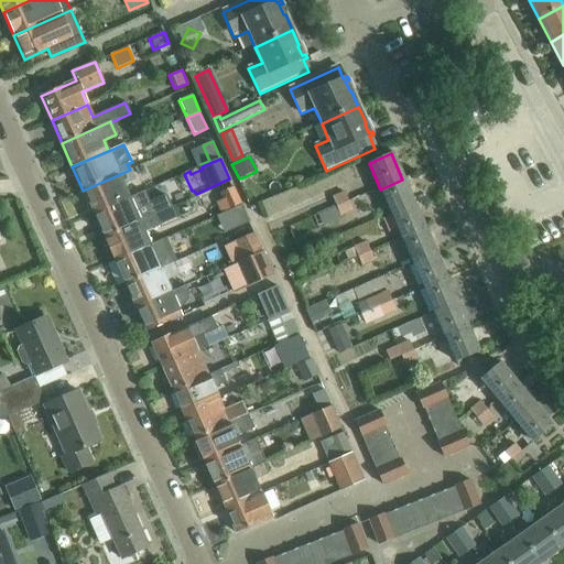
[(134,181),(130,170),(83,191),(94,214),(130,198),(123,185),(134,181)]
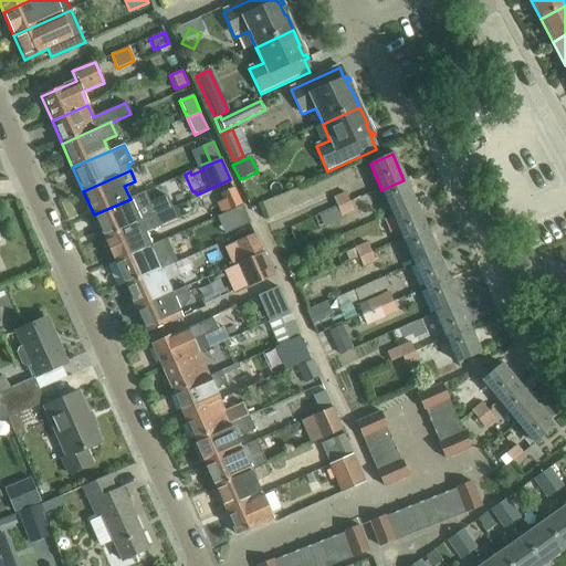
[(415,205),(404,180),(381,190),(392,215),(415,205)]
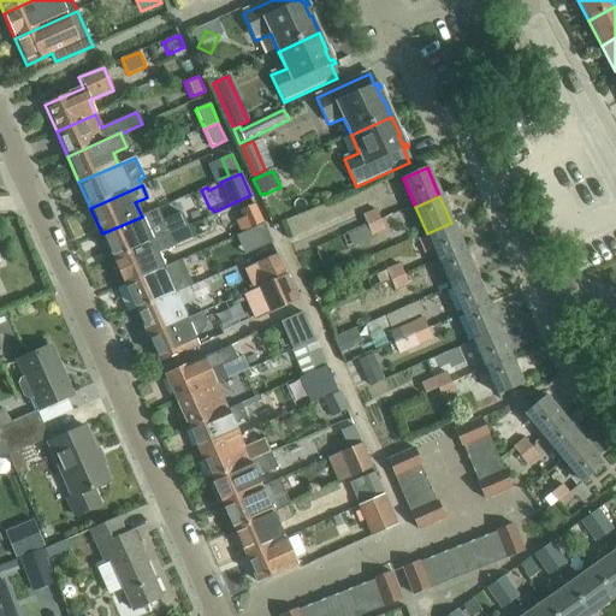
[(241,209),(249,230),(265,223),(255,203),(241,209)]
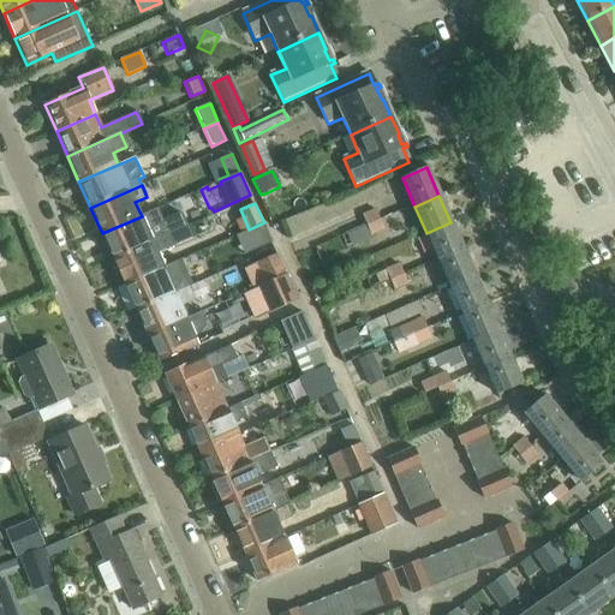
[(380,220),(376,209),(362,215),(366,226),(380,220)]
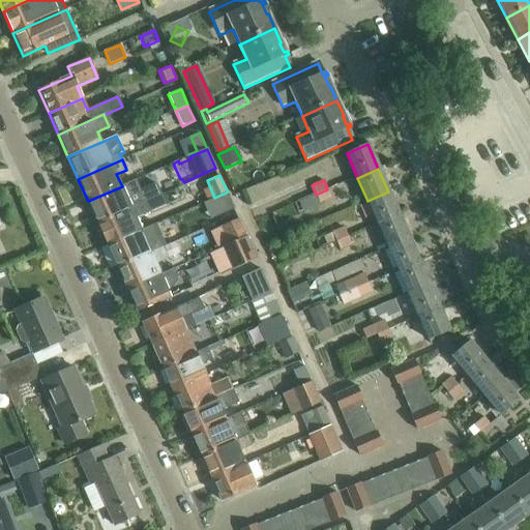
[(126,197),(122,186),(88,201),(97,224),(145,203),(140,192),(126,197)]
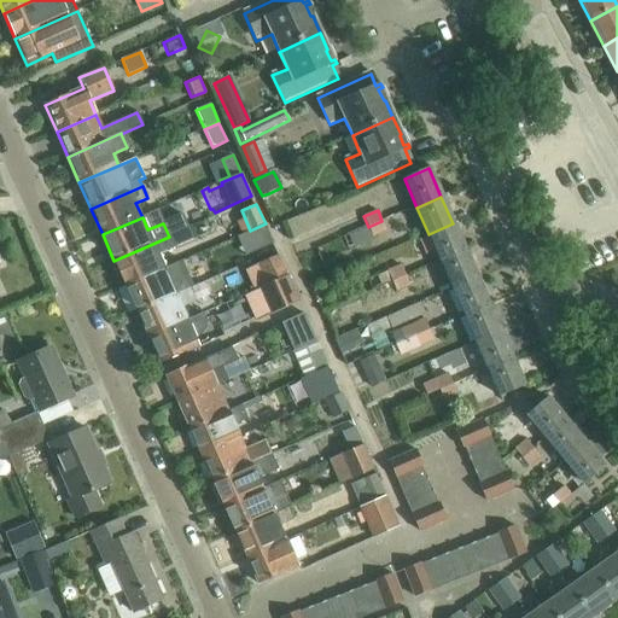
[(386,232),(382,221),(368,227),(373,238),(386,232)]
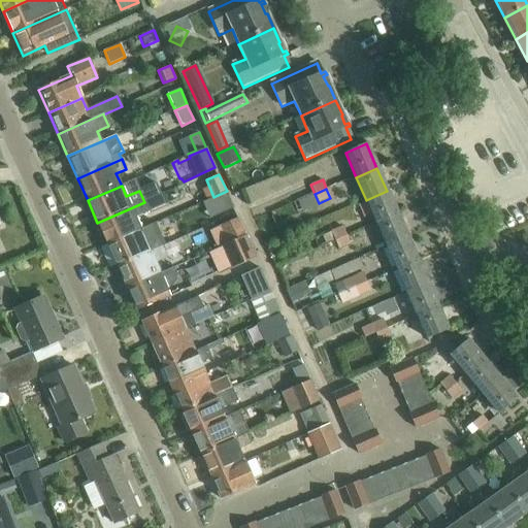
[(222,213),(232,208),(234,207),(227,191),(213,197),(222,213)]
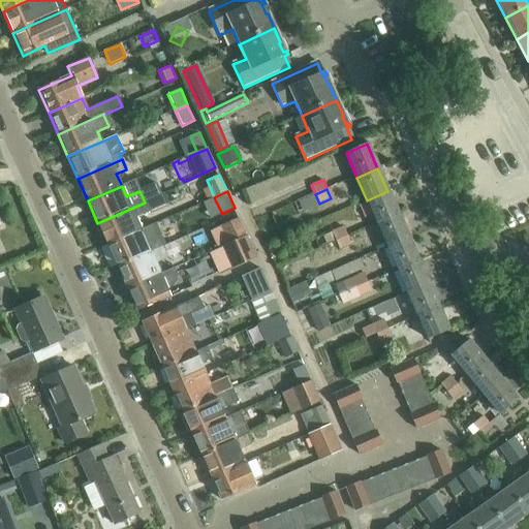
[(398,215),(387,191),(367,200),(376,224),(398,215)]
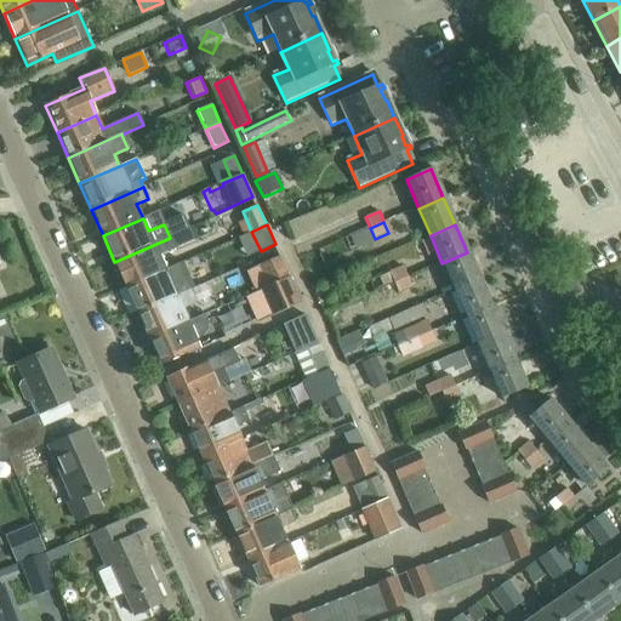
[(159,255),(194,240),(189,228),(170,238),(114,262),(126,288),(166,271),(161,260),(159,255)]
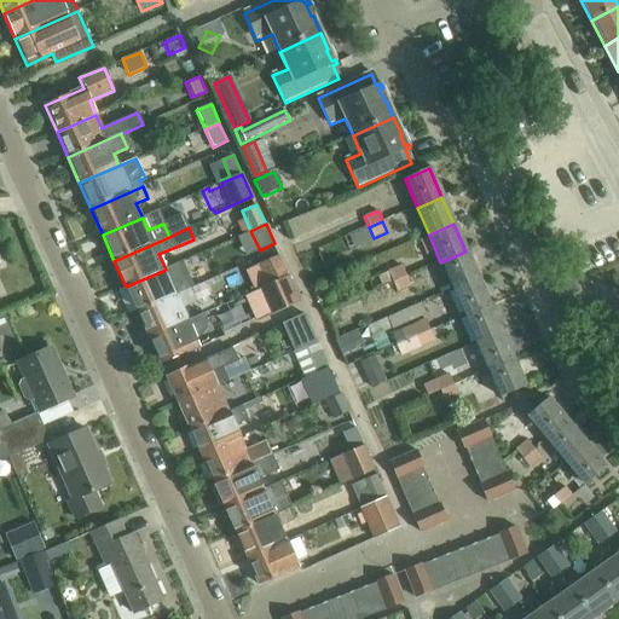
[(478,278),(466,252),(440,262),(452,289),(478,278)]
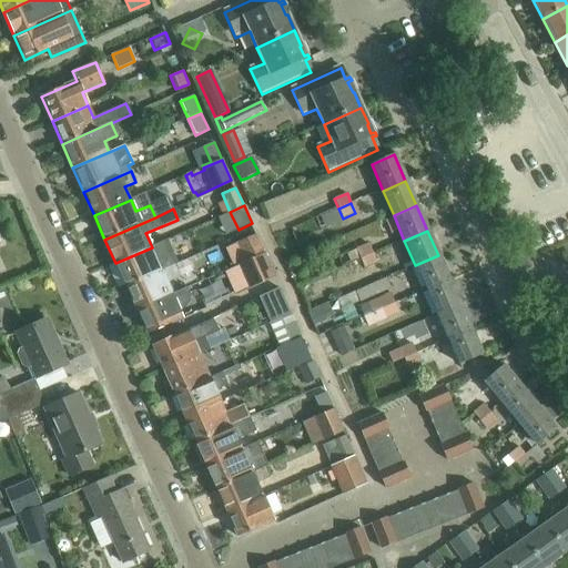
[(236,243),(245,262),(265,253),(256,234),(236,243)]
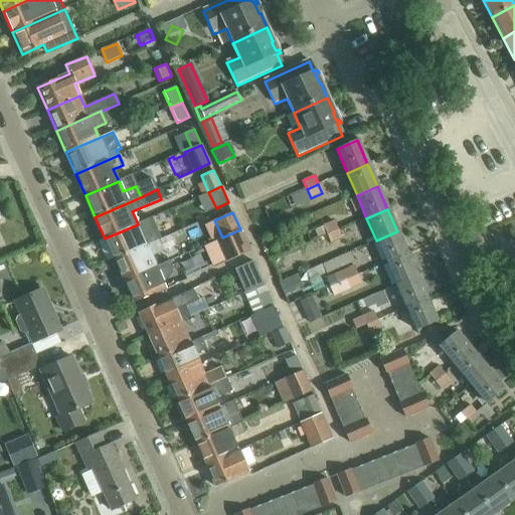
[(138,224),(105,238),(114,260),(158,240),(160,239),(151,218),(138,224)]
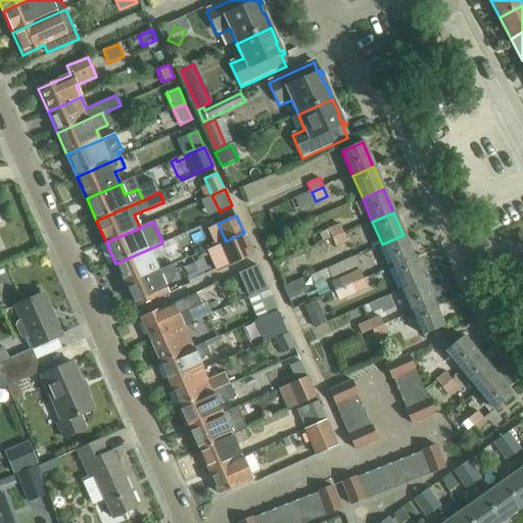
[(327,229),(331,238),(342,233),(338,224),(327,229)]
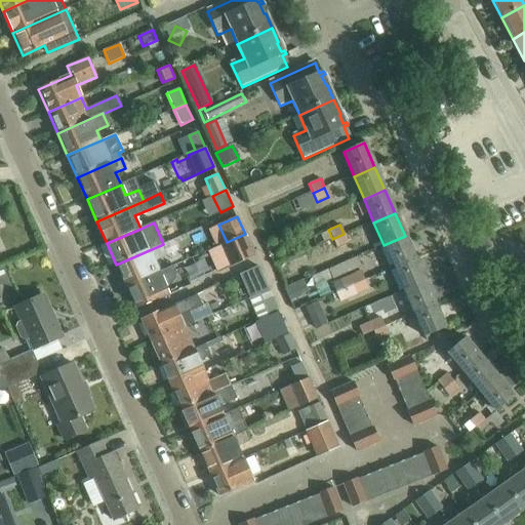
[(220,245),(231,268),(254,256),(245,234),(227,242),(220,245)]
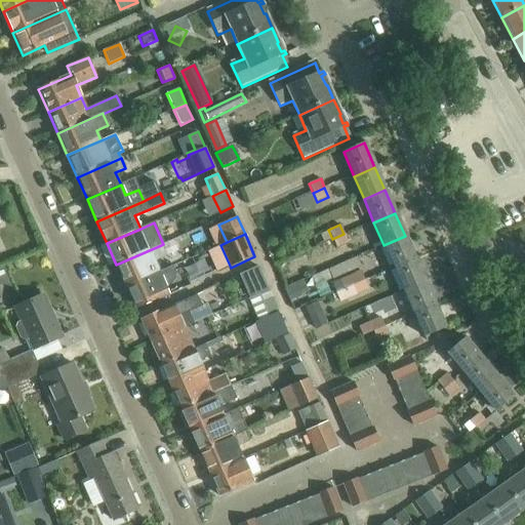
[(348,243),(344,234),(332,239),(336,248),(348,243)]
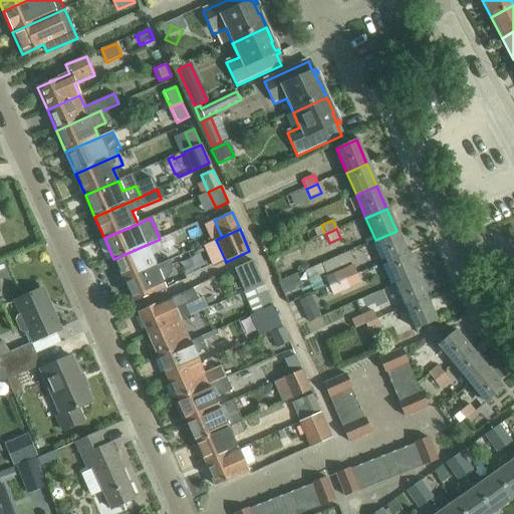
[(407,254),(397,231),(375,240),(386,263),(407,254)]
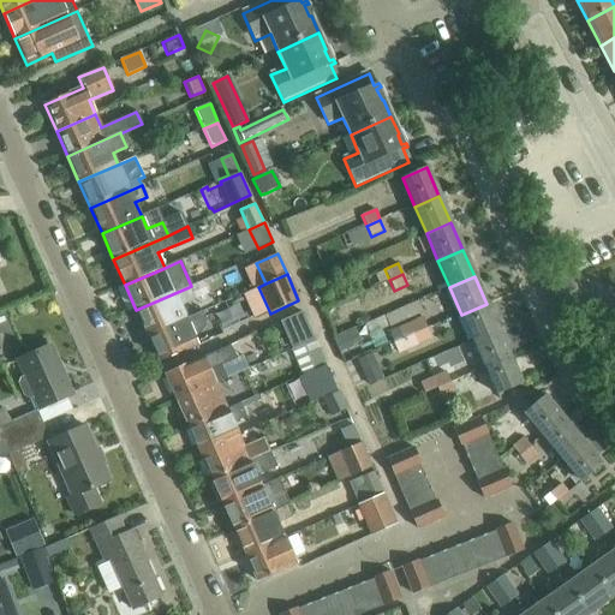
[(195,300),(189,287),(136,310),(148,336),(189,317),(181,305),(195,300)]
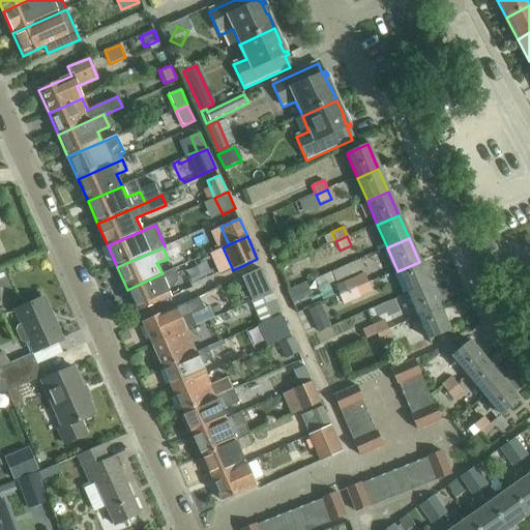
[(360,259),(329,272),(333,283),(364,269),(360,259)]
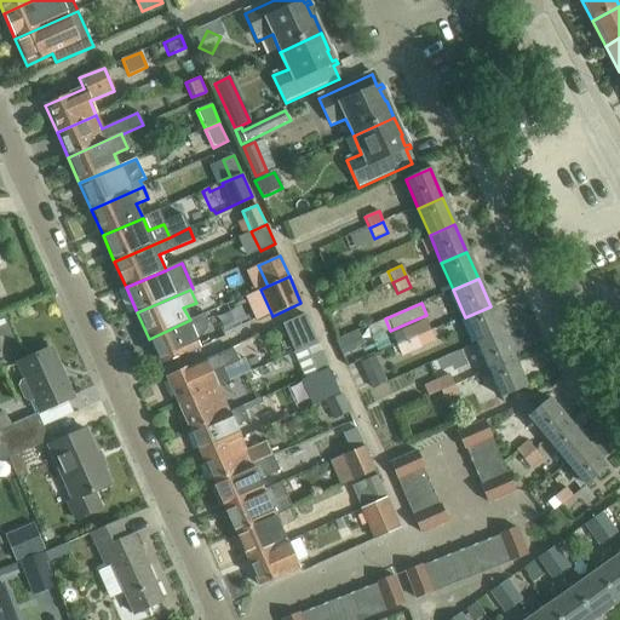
[(501,334),(491,306),(465,317),(477,344),(501,334)]
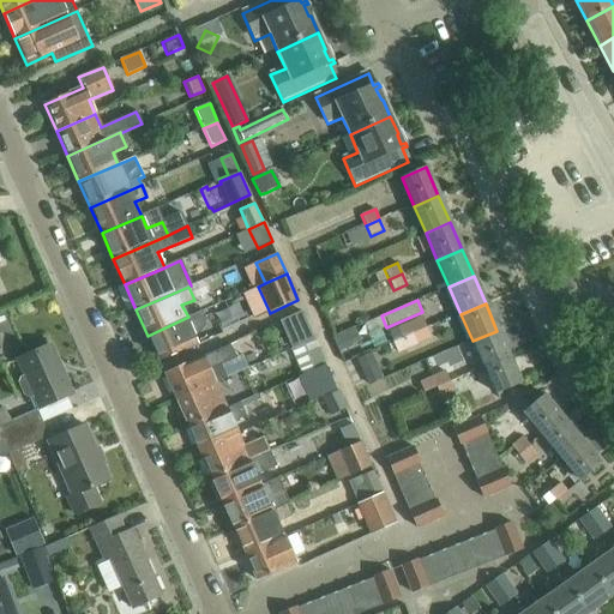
[(158,361),(199,343),(194,335),(198,333),(202,330),(204,326),(205,320),(204,315),(202,312),(188,318),(188,317),(148,336),(158,361)]
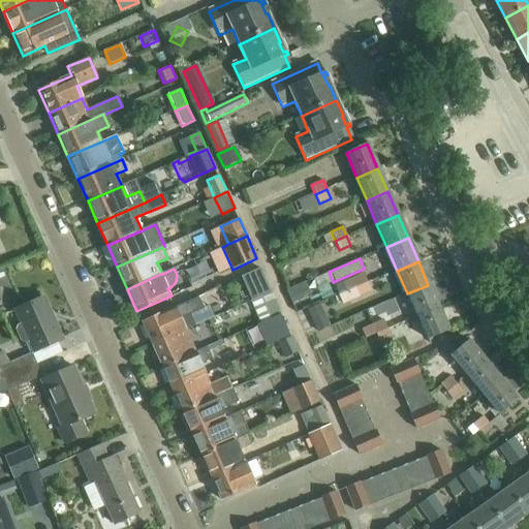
[(259,269),(245,276),(255,300),(259,298),(271,292),(259,269)]
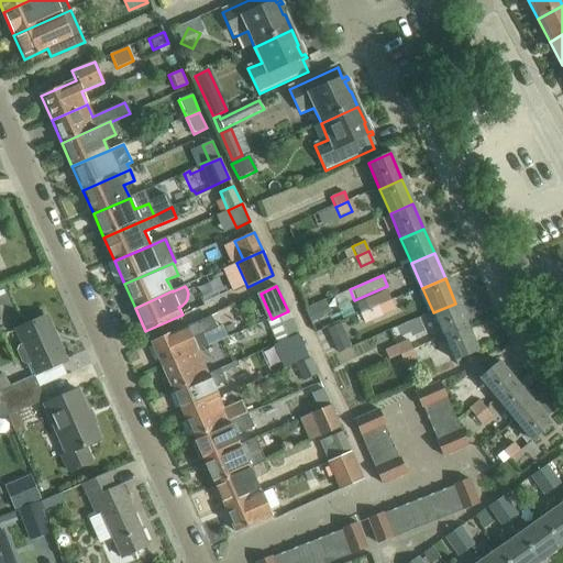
[(386,290),(364,299),(368,310),(390,300),(386,290)]
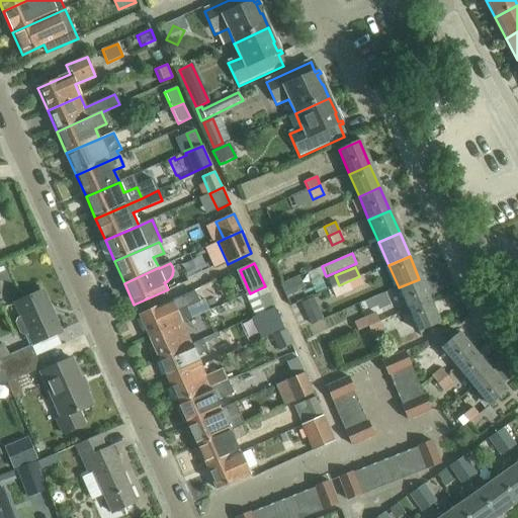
[(363,285),(359,276),(339,285),(343,294),(363,285)]
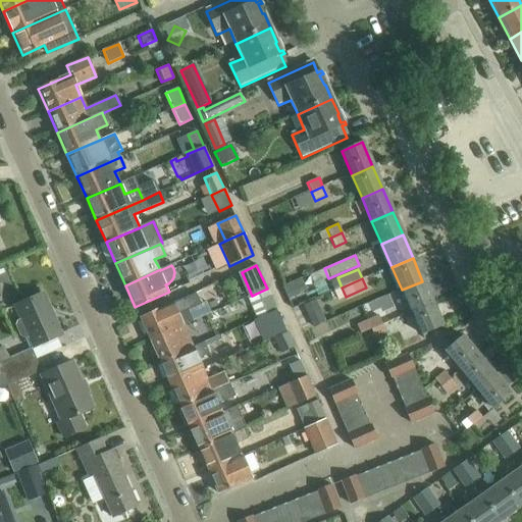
[(301,279),(282,288),(288,301),(301,295),(300,293),(306,291),(301,279)]
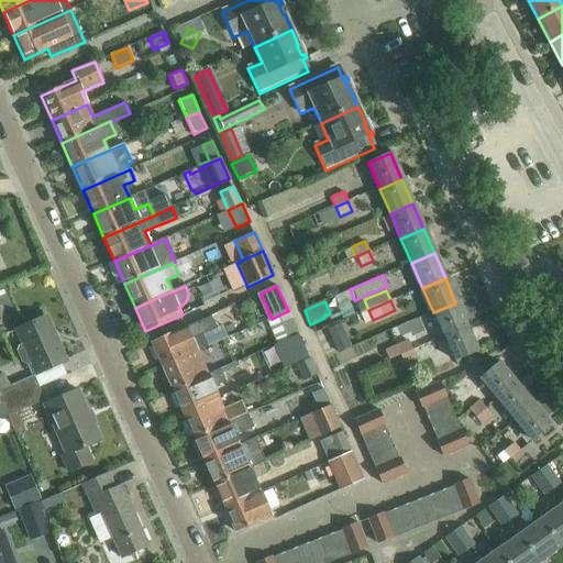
[(466,328),(455,304),(433,312),(443,338),(466,328)]
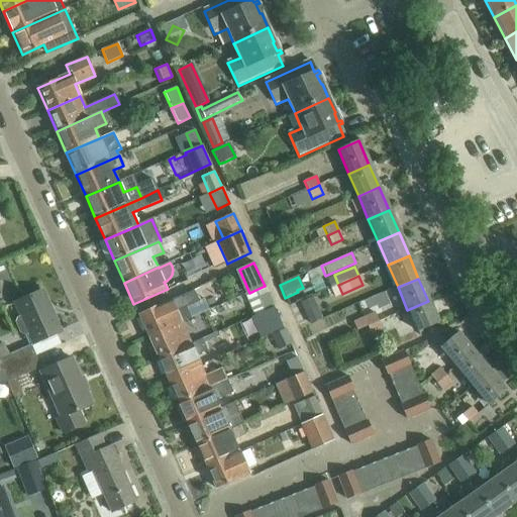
[(265,286),(253,291),(264,312),(274,308),(265,286)]
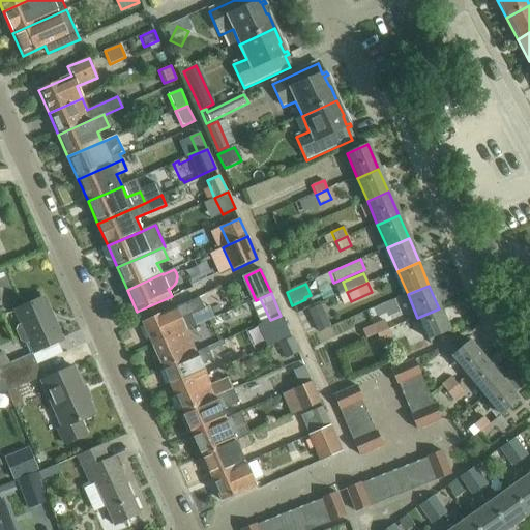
[(37,353),(61,342),(49,315),(51,314),(43,298),(17,311),(24,326),(25,325),(37,353)]
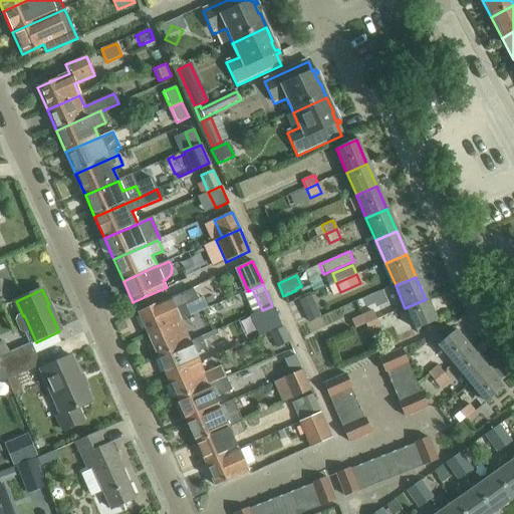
[(192,289),(138,313),(148,335),(180,321),(190,316),(185,305),(197,300),(192,289)]
